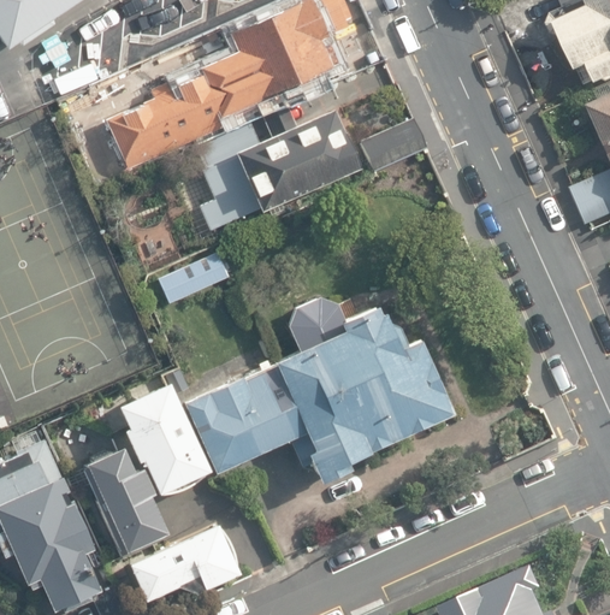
[(0,0),(0,34),(10,49),(82,0),(0,0)]
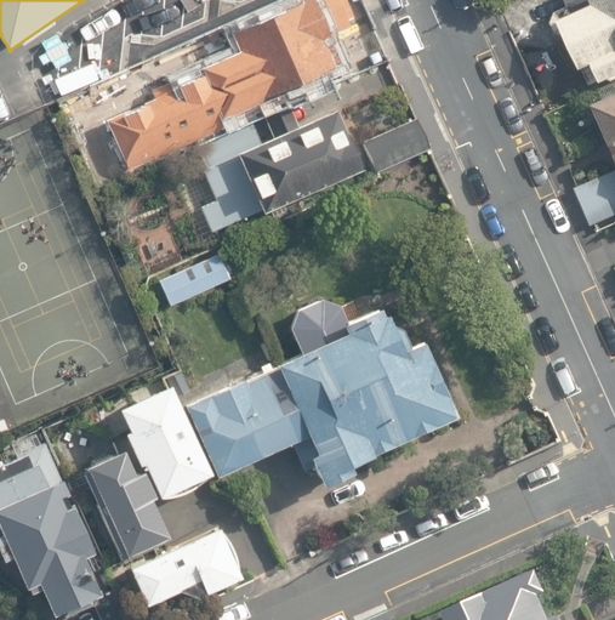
[(306,0),(234,34),(243,52),(157,90),(160,100),(110,121),(132,172),(324,86),(319,77),(346,64),(335,38),(357,29),(353,22),(360,18),(351,0),(306,0)]
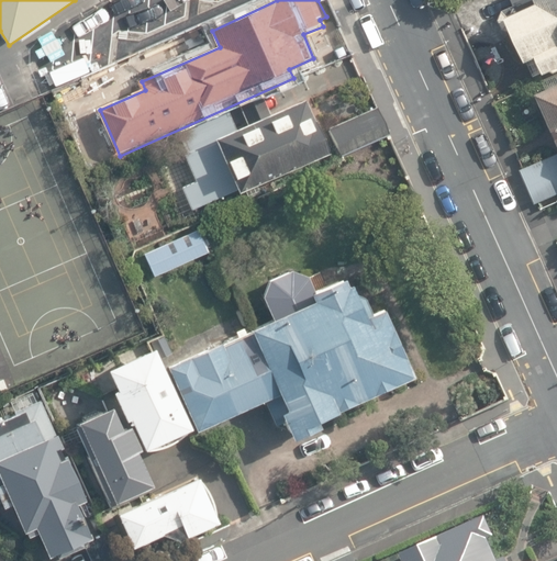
[(556,0),(532,0),(525,3),(526,6),(509,13),(505,23),(509,31),(517,34),(539,80),(549,76),(550,78),(556,76),(556,0)]
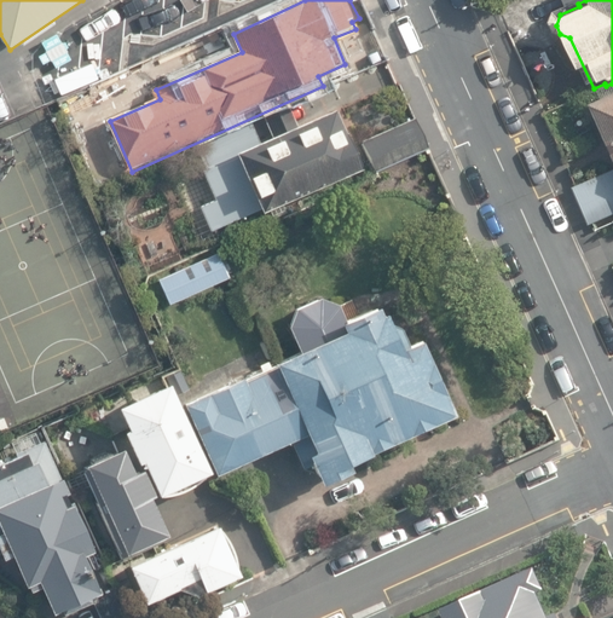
[(612,99),(597,107),(612,140),(612,99)]
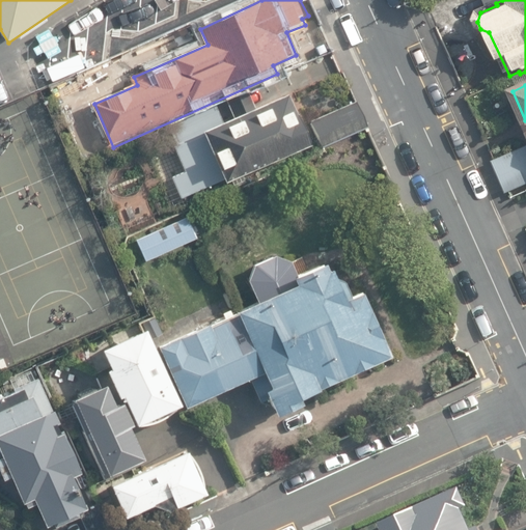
[(313,145),(289,94),(260,108),(252,90),(230,101),(239,117),(226,122),(218,105),(169,128),(190,172),(176,178),(186,200),(226,180),(228,184),(313,145)]
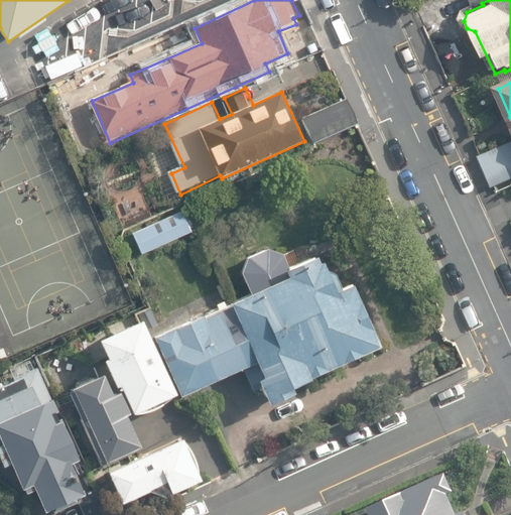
[(362,123),(351,100),(306,119),(316,142),(362,123)]
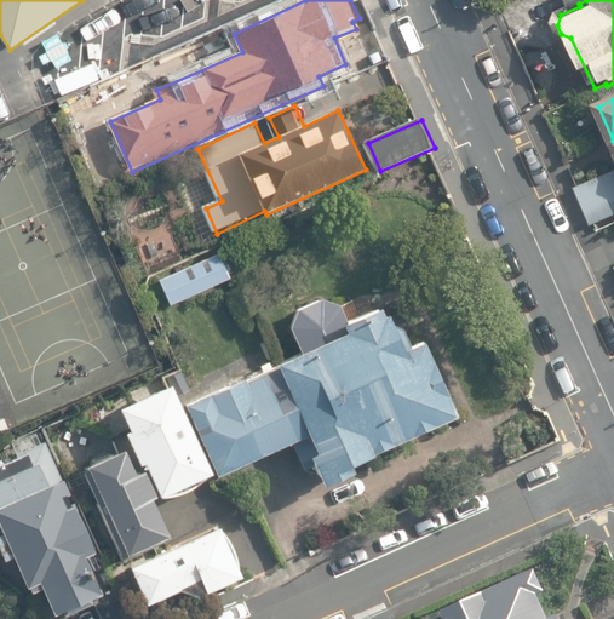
[(613,173),(581,189),(597,225),(613,217),(613,173)]
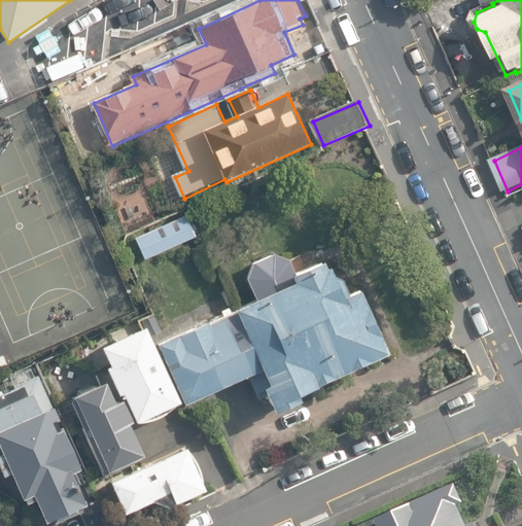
[(149,260),(201,238),(190,216),(139,239),(149,260)]
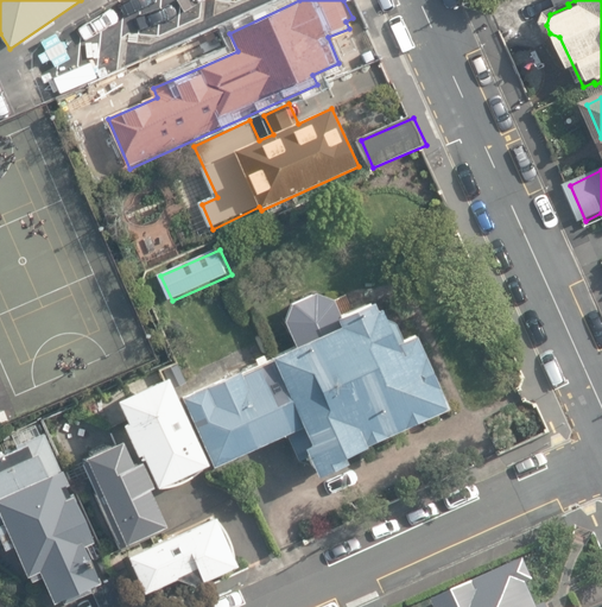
[(451,409),(417,335),(406,340),(399,323),(385,318),(381,308),(378,310),(374,302),(344,315),(337,301),(318,292),(295,304),(287,322),(298,346),(273,358),(274,361),(242,375),(241,372),(184,398),(215,468),(289,435),(302,463),(310,459),(318,478),(349,463),(346,456),(451,409)]
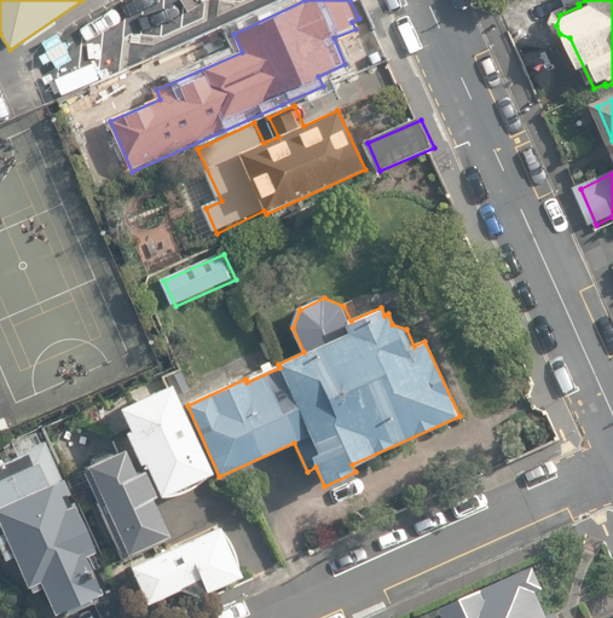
[(196,392),(186,373),(172,379),(181,398),(196,392)]
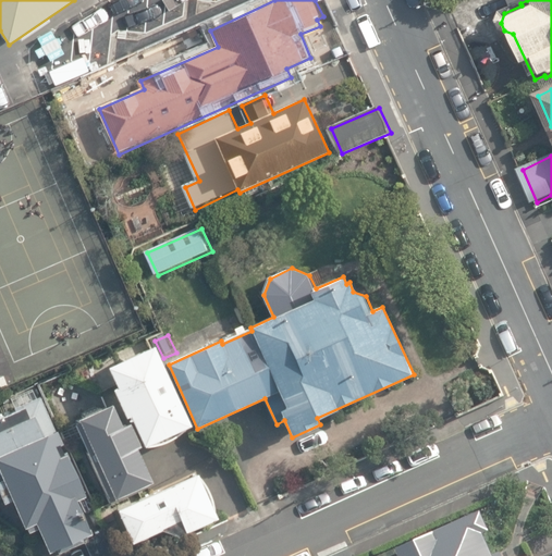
[(192,425),(155,346),(108,367),(118,387),(113,390),(126,418),(131,417),(145,447),(149,446),(151,448),(161,447),(171,443),(182,437),(188,432),(192,425)]
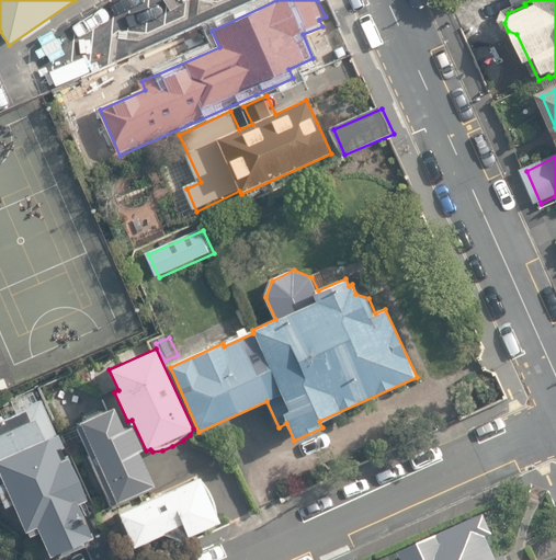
[(50,557),(94,537),(79,504),(89,500),(69,456),(67,457),(63,448),(66,447),(45,400),(42,402),(37,392),(15,402),(20,413),(0,421),(0,473),(4,483),(0,484),(0,494),(7,509),(13,504),(26,533),(29,532),(31,538),(41,534),(50,557)]
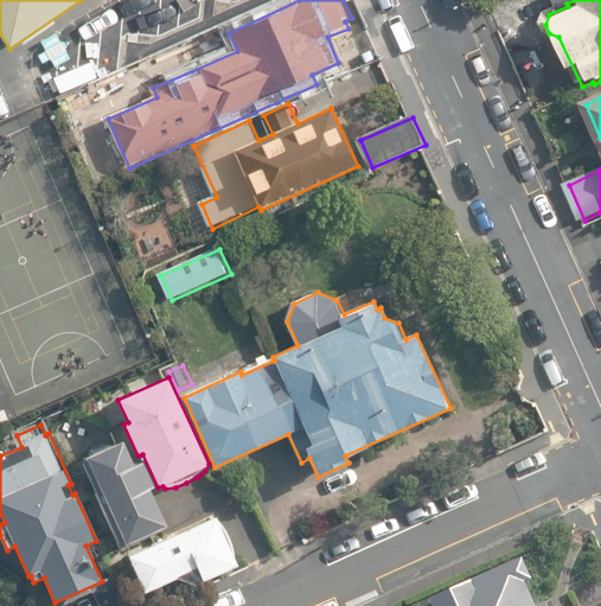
[(123,440),(85,458),(127,550),(136,548),(148,544),(158,540),(167,531),(165,527),(167,525),(151,489),(155,488),(144,461),(134,465),(123,440)]
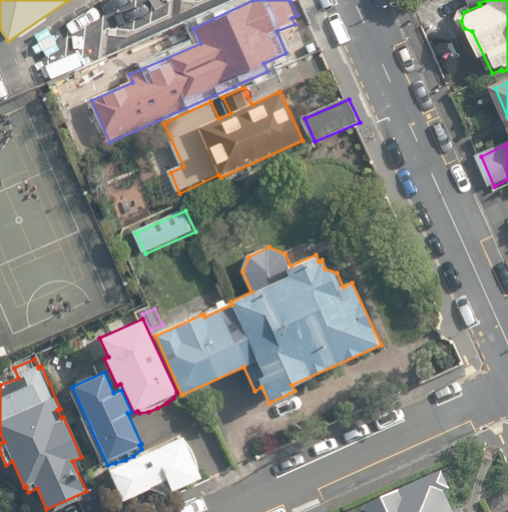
[(184,438),(182,436),(108,469),(122,501),(149,488),(165,495),(201,477),(199,474),(201,473),(200,464),(197,455),(194,447),(189,441),(186,438),(184,438)]
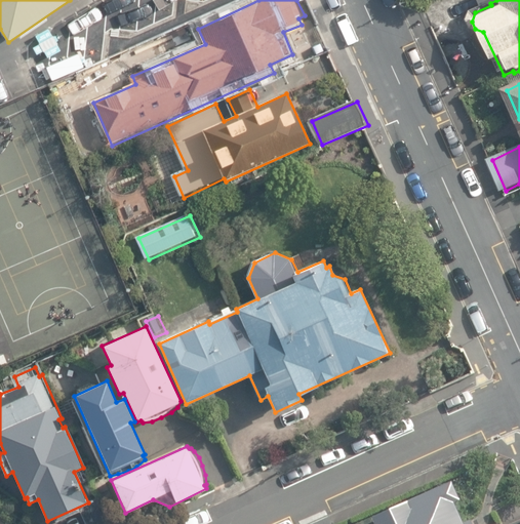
[(476,523),(475,521),(471,523),(463,505),(468,502),(458,482),(380,520),(381,523),(476,523)]
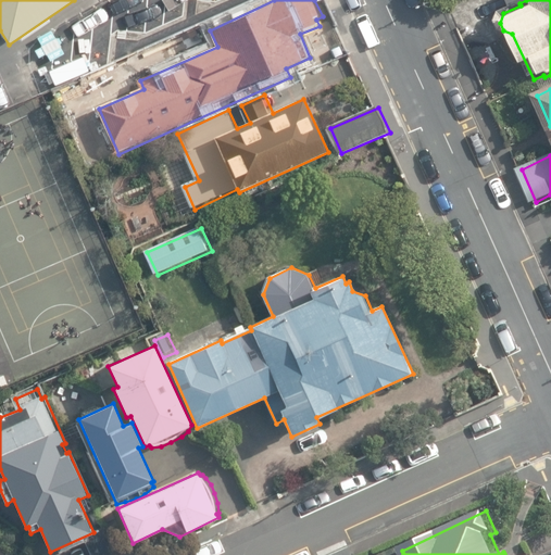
[(117,554),(105,529),(86,538),(95,554),(117,554)]
